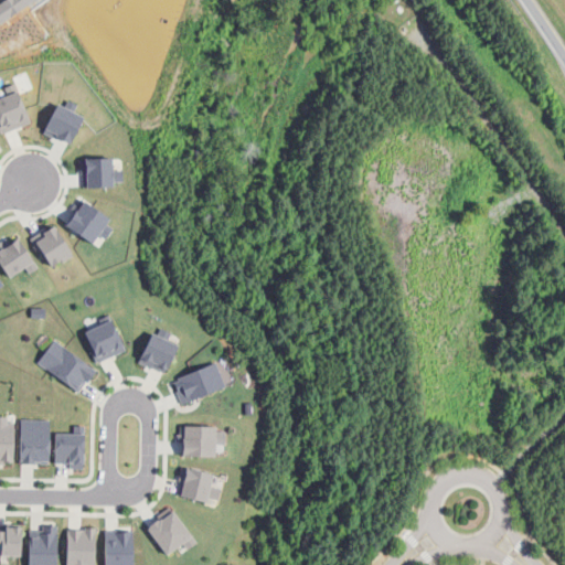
[(0,123),(3,131),(30,119),(14,83),(3,87),(7,95),(0,97),(0,123)]
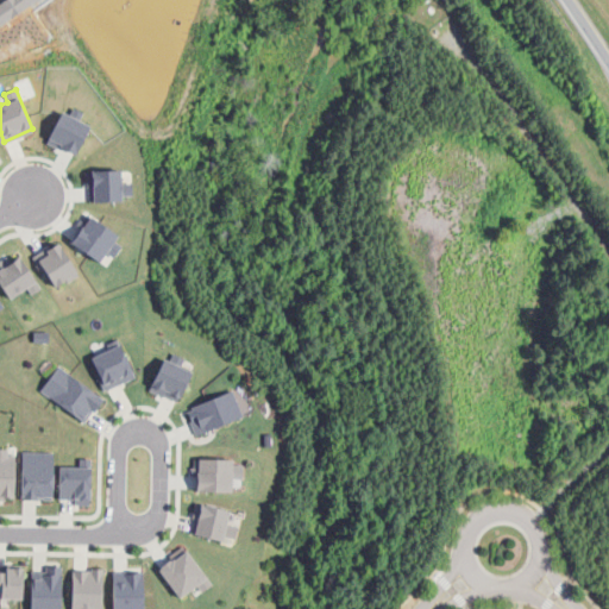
[(69,115),(61,111),(46,143),(79,157),(92,126),(80,120),(83,112),(73,107),(69,115)]
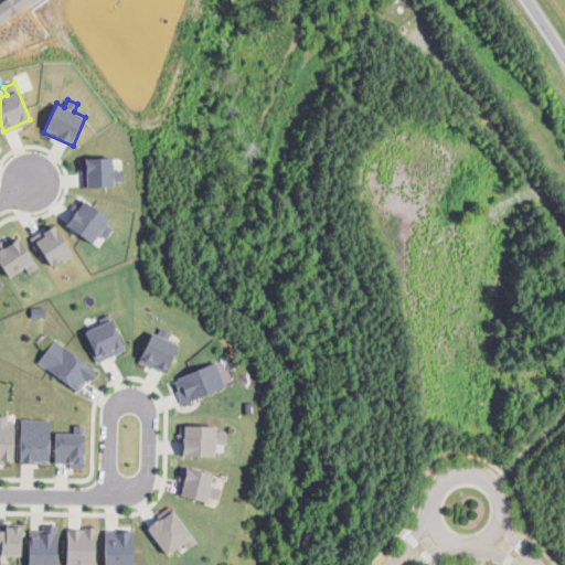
[(114,155),(84,157),(85,185),(115,184),(114,155)]
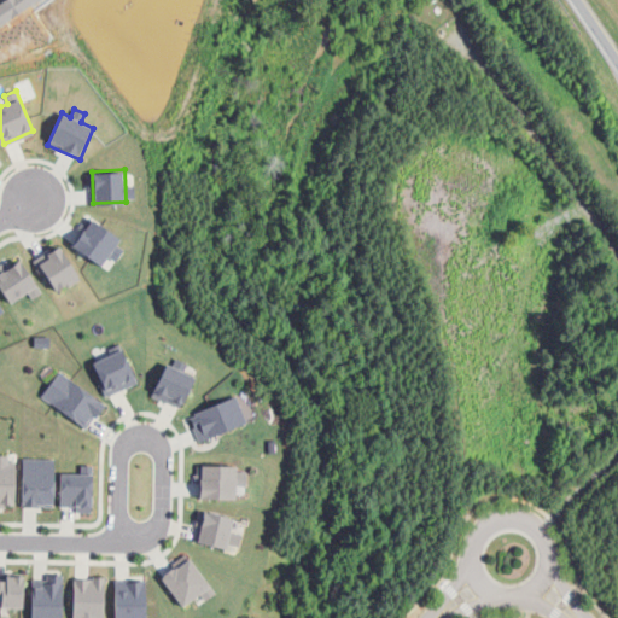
[(114,257),(126,238),(92,217),(74,246),(103,264),(109,255),(114,257)]
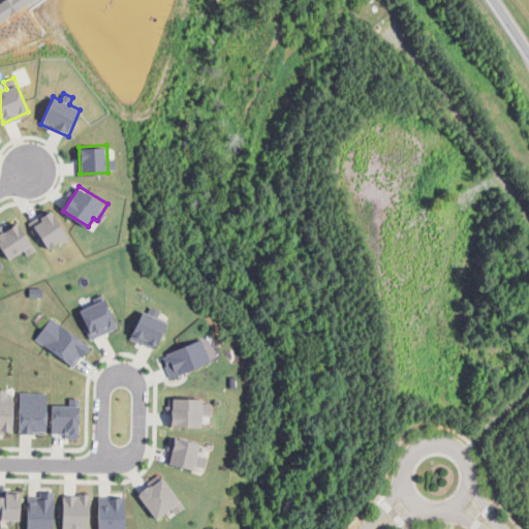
[(31,221),(45,249),(69,237),(55,209),(31,221)]
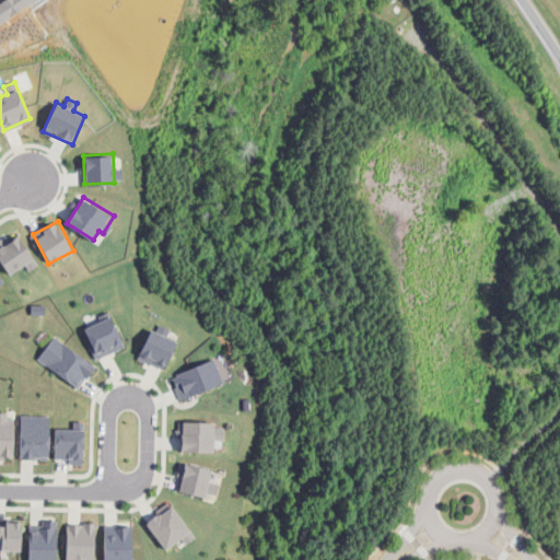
[(12,240),(8,234),(0,240),(0,259),(10,273),(25,264),(30,270),(39,263),(20,234),(12,240)]
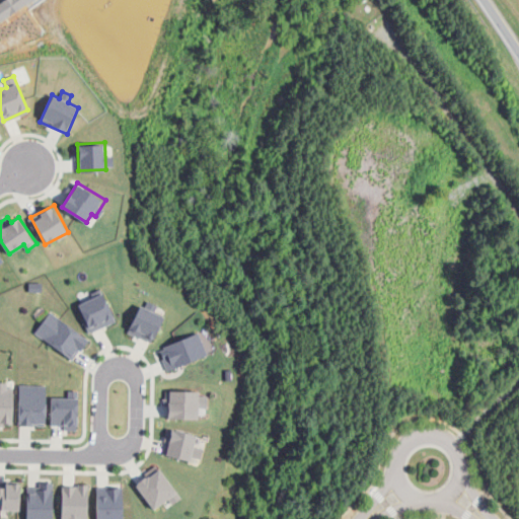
[(89,292),(92,297),(77,303),(89,331),(117,320),(102,287),(89,292)]
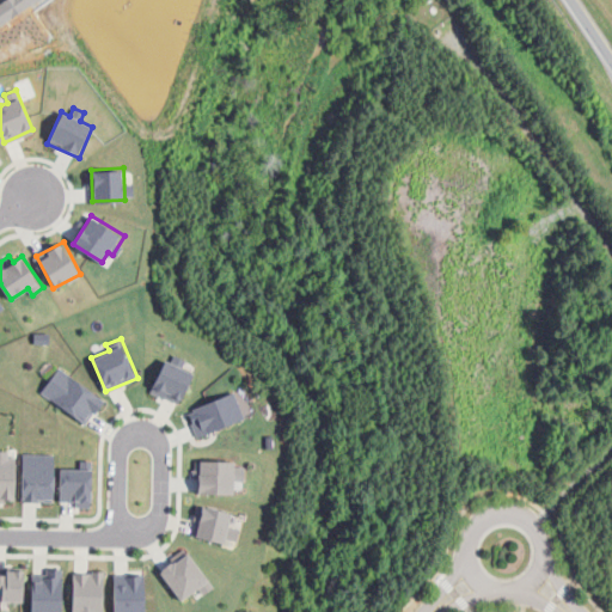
[(182,367),(185,359),(167,352),(153,391),(182,402),(194,372),(182,367)]
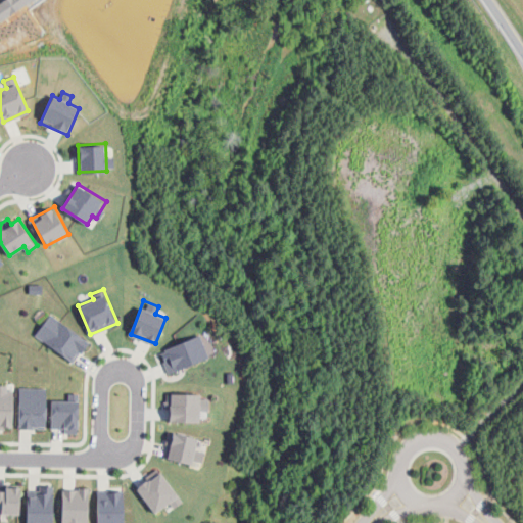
[(74,363),(89,341),(51,314),(36,335),(74,363)]
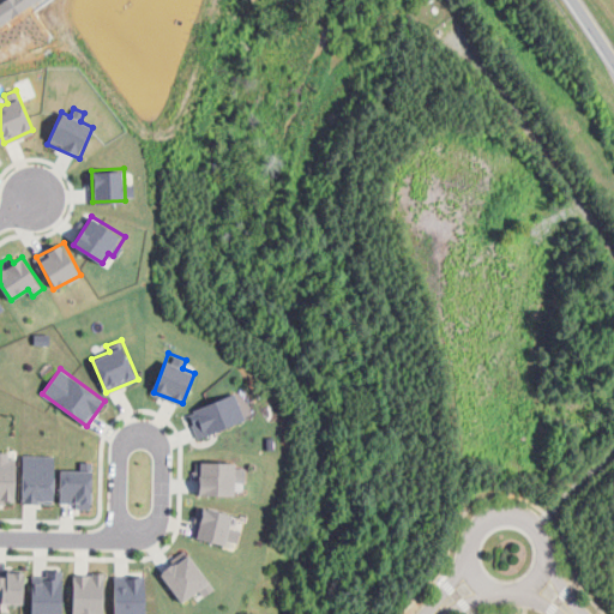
[(198,439),(246,419),(234,392),(187,413),(198,439)]
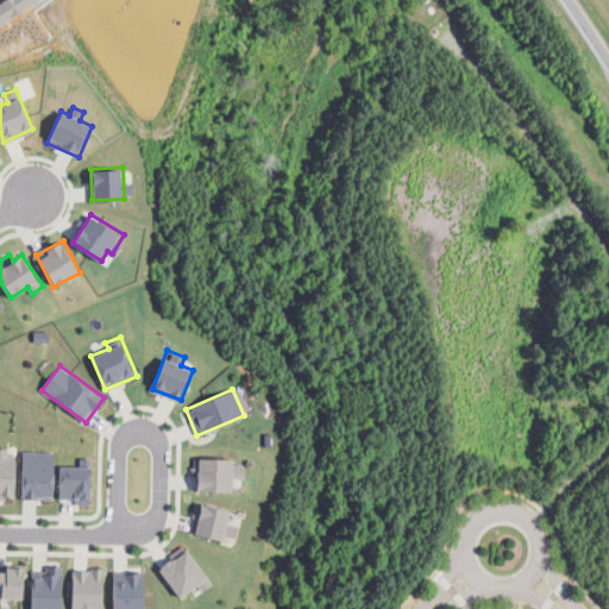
[(0,497),(17,497),(17,454),(8,454),(8,447),(0,446),(0,497)]
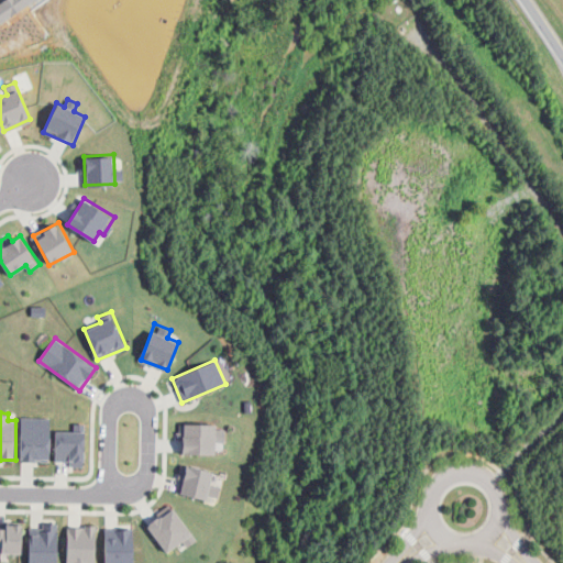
[(21,460),(52,460),(52,417),(21,417),(21,460)]
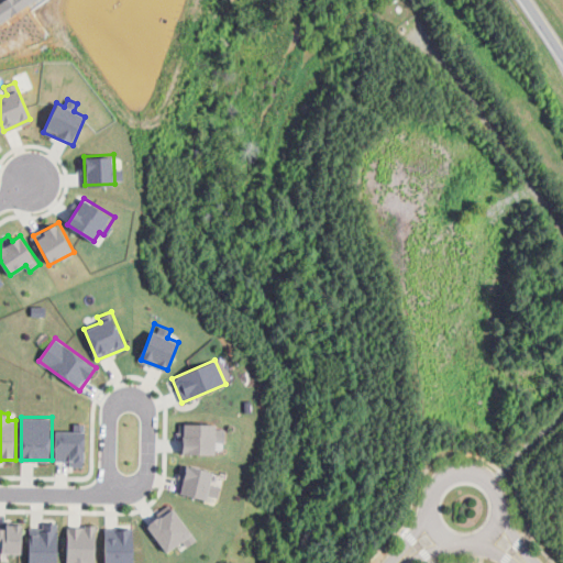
[(57,429),(56,460),(69,460),(69,465),(86,465),(86,422),(74,422),(74,430),(57,429)]
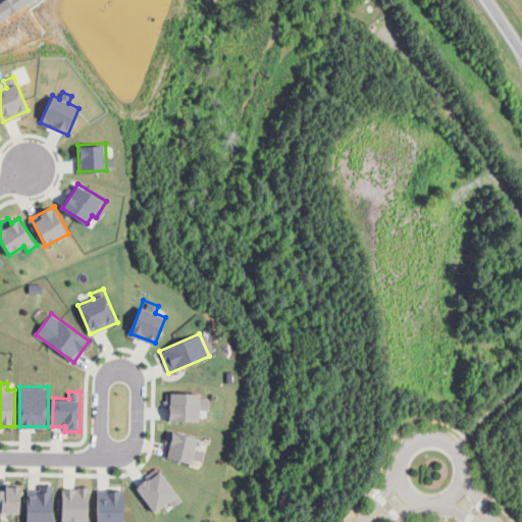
[(201,420),(201,408),(208,408),(209,394),(171,393),(171,419),(201,420)]
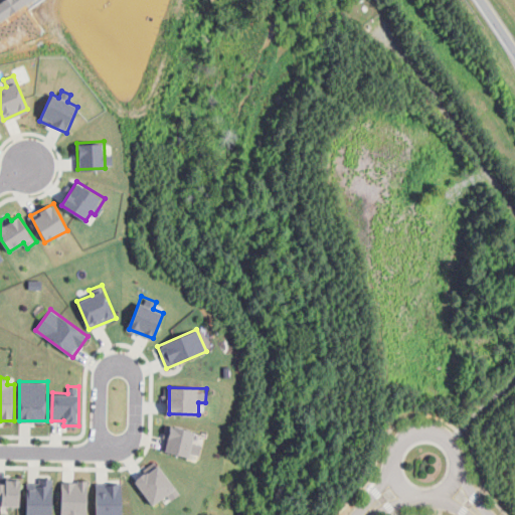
[(171,500),(181,493),(159,462),(135,479),(153,505),(168,495),(171,500)]
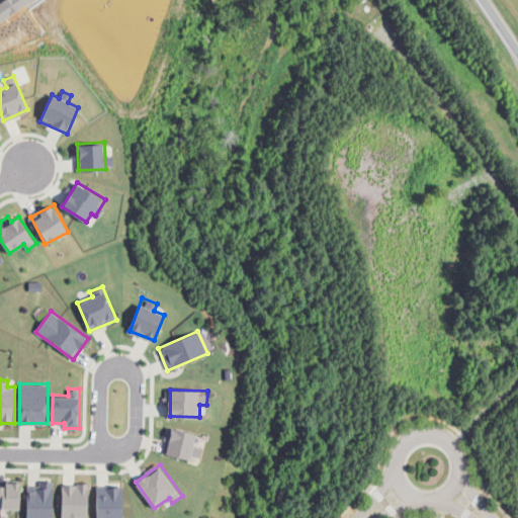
[(0,507),(21,508),(22,482),(5,482),(5,486),(0,486),(0,507)]
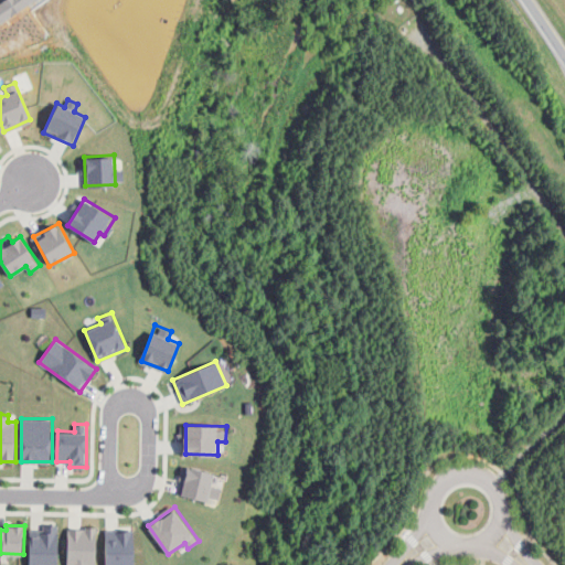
[(31,564),(60,564),(60,526),(30,526),(31,564)]
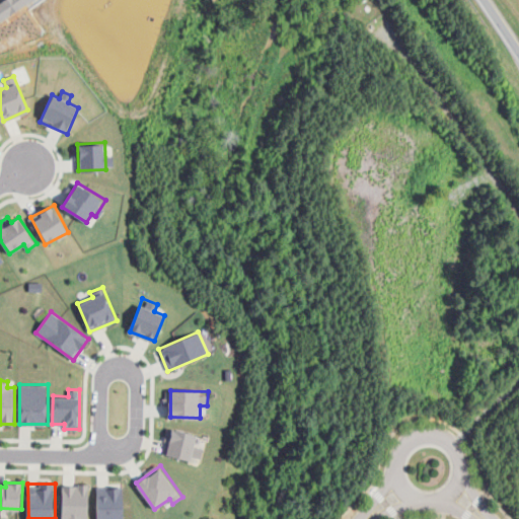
[(62,518),(89,518),(90,485),(63,484),(62,518)]
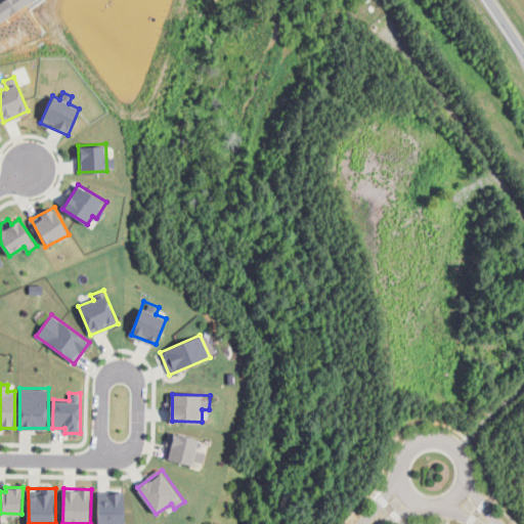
[(99,523),(126,523),(126,491),(99,491),(99,523)]
